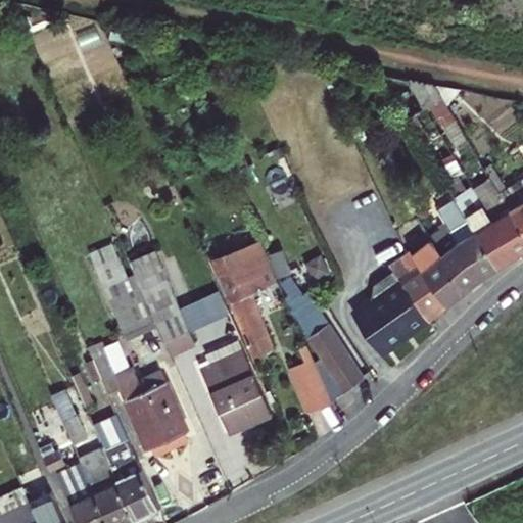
[(257,55),(245,53),(244,62),(257,64),(257,55)]
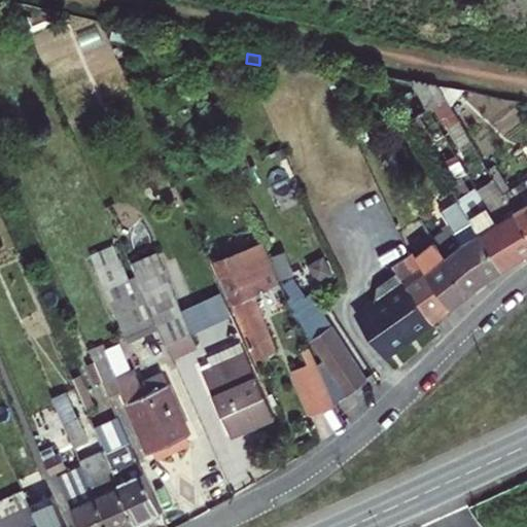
[(409,120),(417,115),(432,105),(445,98),(437,85),(380,75),(409,120)]
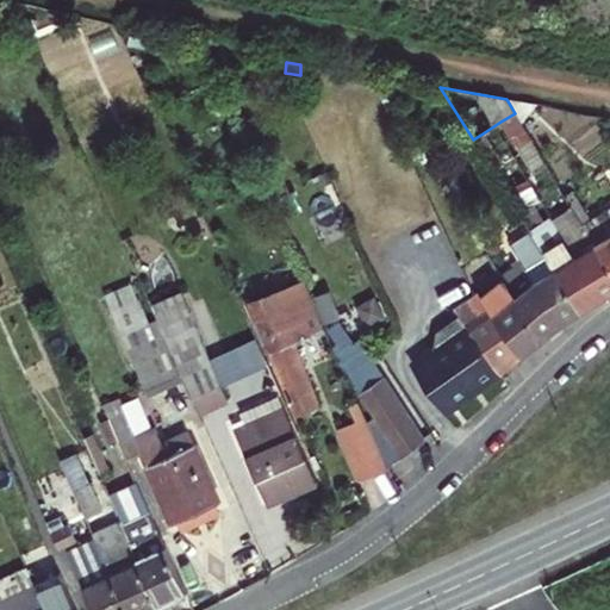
[(534,105),(506,99),(515,113),(521,123),(534,105)]
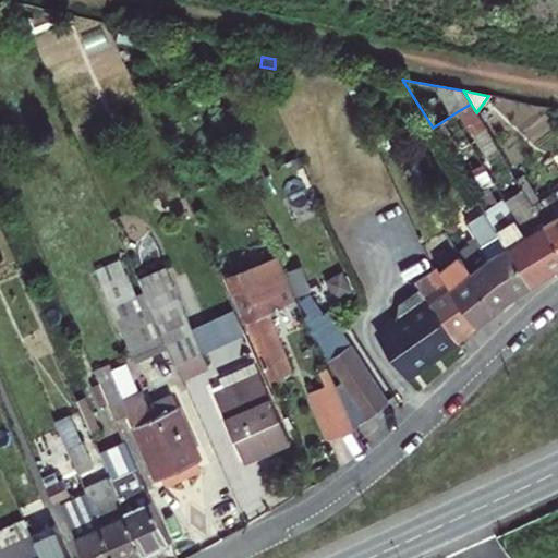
[(458,111),(487,159),(500,150),(476,112),(471,104),(458,111)]
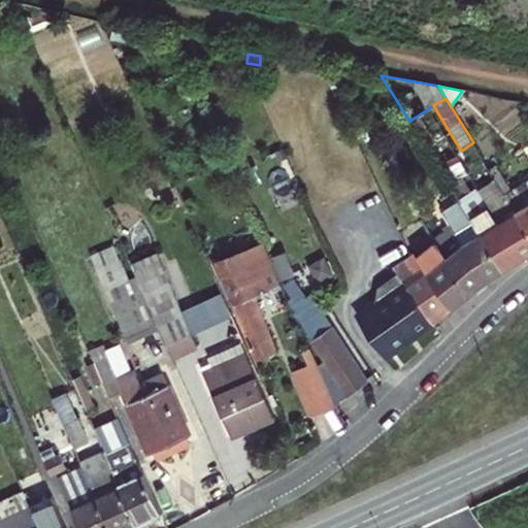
[(527,255),(527,229),(506,196),(473,142),(461,151),(464,155),(484,187),(460,202),(504,270),(527,255)]
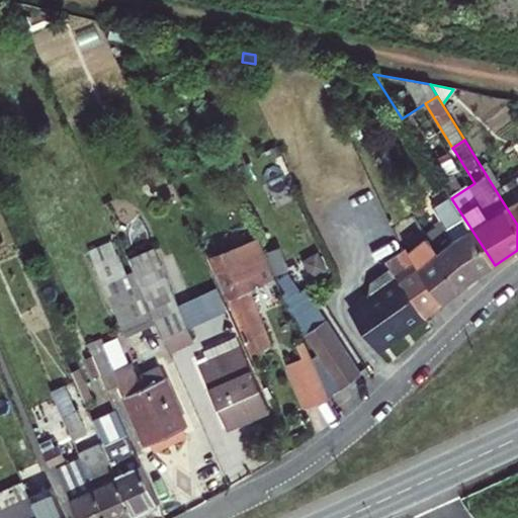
[(432,167),(451,198),(475,183),(455,152),(432,167)]
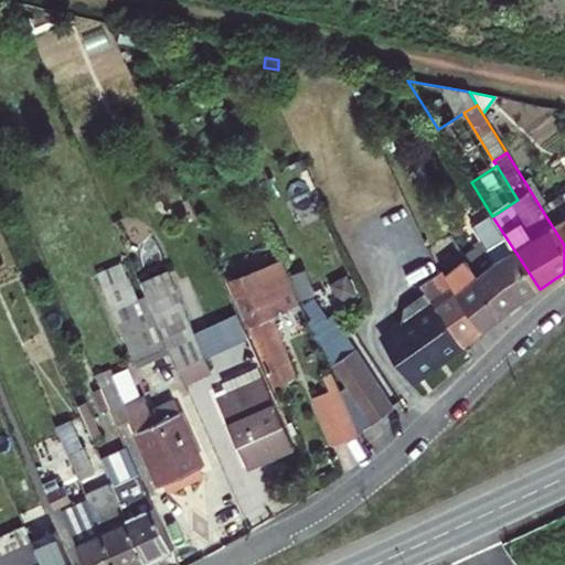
[(423,172),(415,177),(427,198),(435,192),(423,172)]
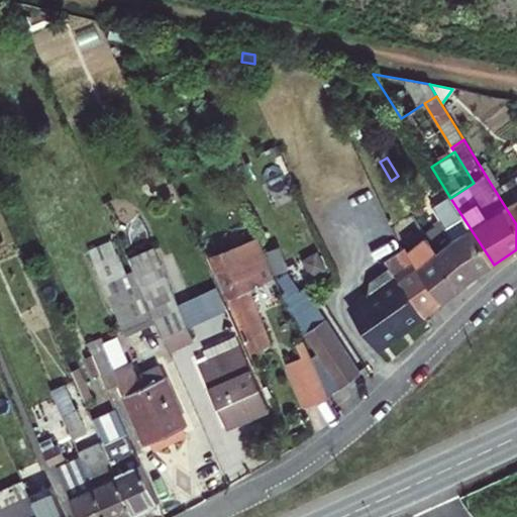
[(516,179),(496,192),(516,224),(516,179)]
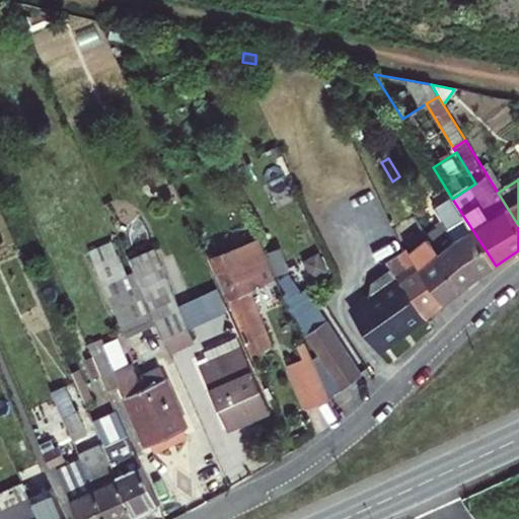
[(427,236),(429,239),(462,290),(474,278),(496,266),(452,199),(435,210),(442,221),(438,224),(440,227),(427,236)]
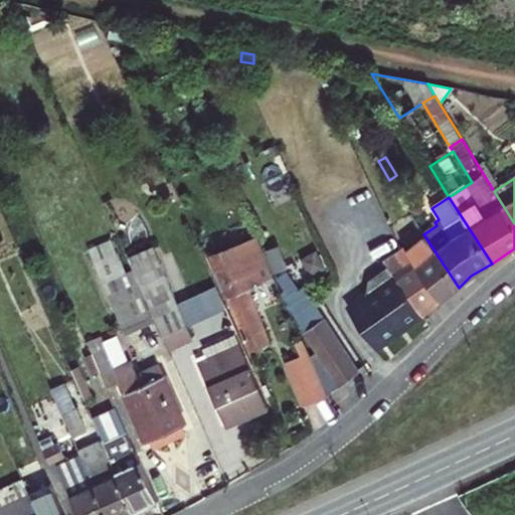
[(459,288),(425,237),(409,253),(415,265),(397,279),(392,274),(390,275),(392,277),(392,276),(422,317),(459,288)]
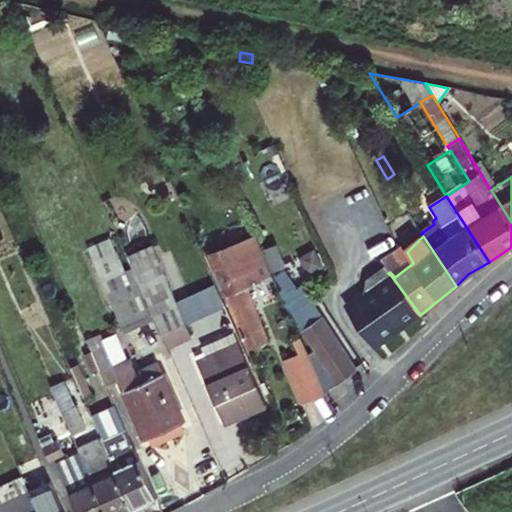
[(254,237),(209,255),(245,350),(268,341),(246,287),(270,276),(254,237)]
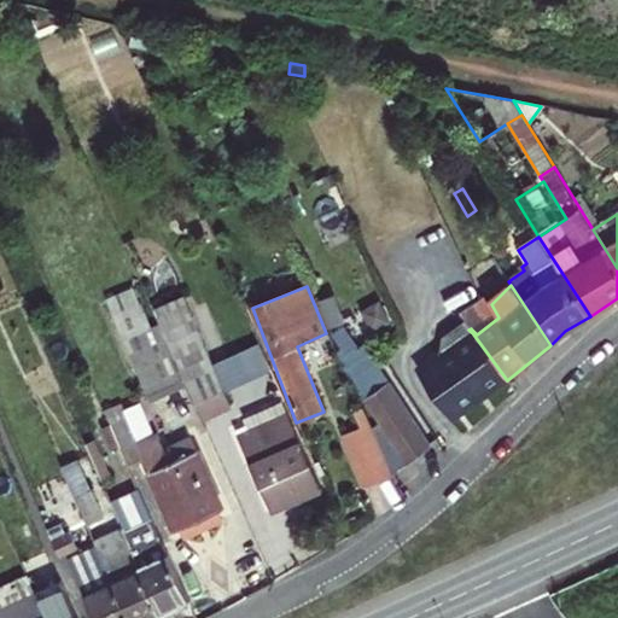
[(186,385),(159,325),(150,330),(140,305),(115,316),(150,400),(186,385)]
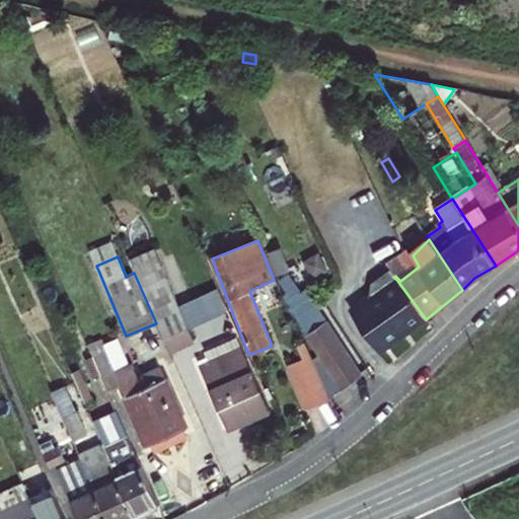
[(159,262),(134,273),(156,323),(169,353),(194,342),(159,262)]
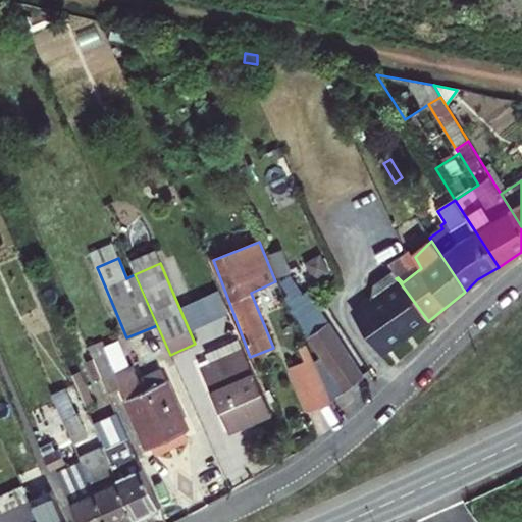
[(381,355),(428,321),(398,279),(398,280),(396,278),(393,273),(374,285),(372,298),(357,309),(356,319),(381,355)]
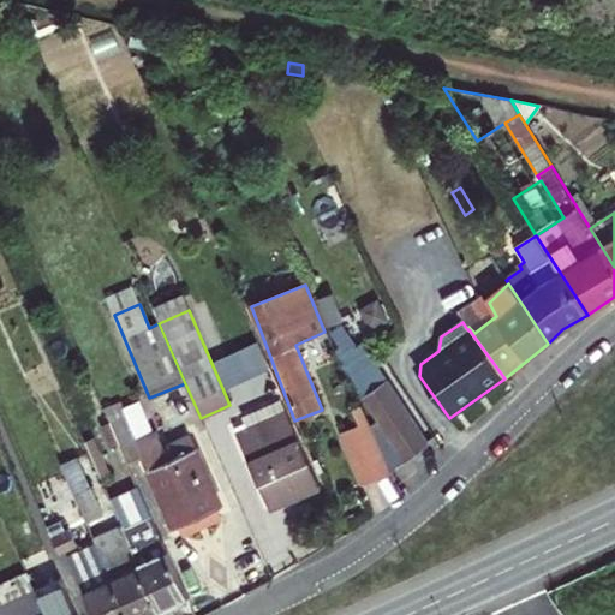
[(387,381),(351,327),(336,335),(351,363),(345,368),(363,398),(387,381)]
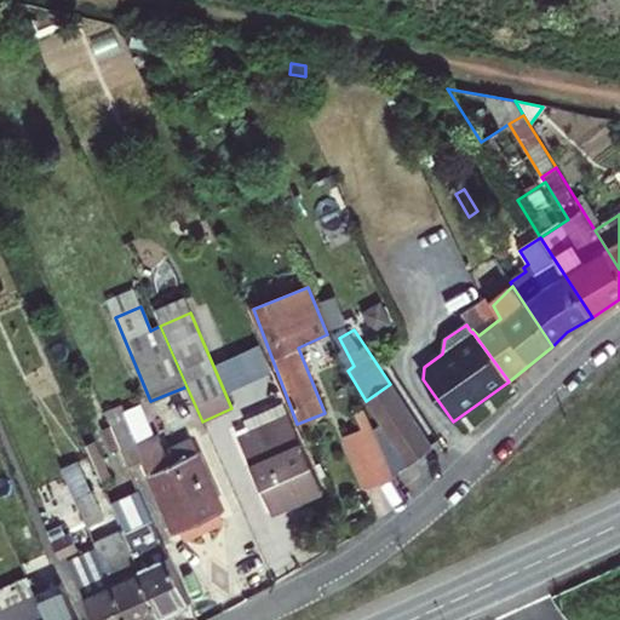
[(431,447),(390,384),(366,401),(390,440),(407,465),(431,447)]
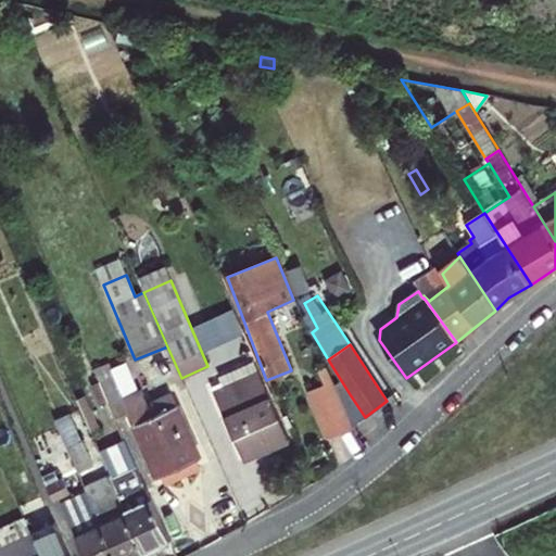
[(250,377),(214,393),(243,459),(289,440),(252,361),(244,365),(250,377)]
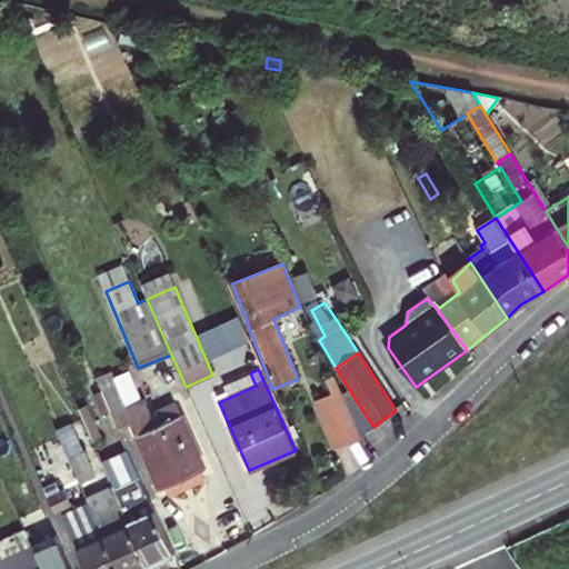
[(113,373),(97,380),(118,430),(131,422),(161,488),(165,487),(200,469),(203,468),(173,403),(151,413),(143,400),(128,407),(113,373)]
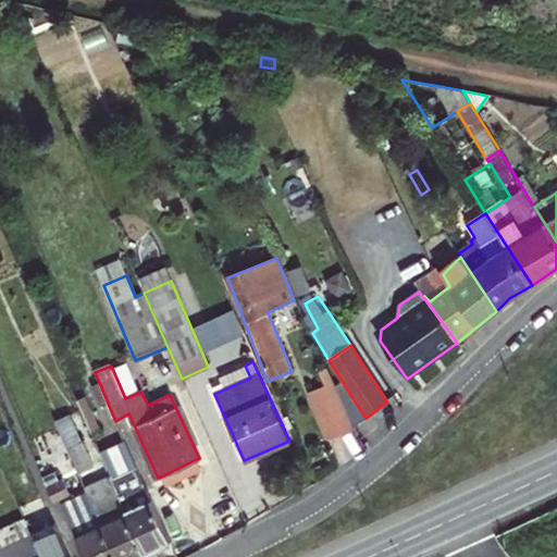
[(342,400),(338,392),(313,404),(329,438),(354,426),(342,400)]
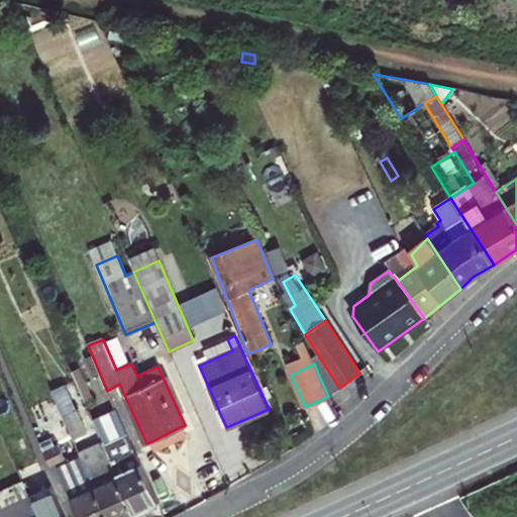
[(328,396),(339,388),(325,367),(317,372),(328,396)]
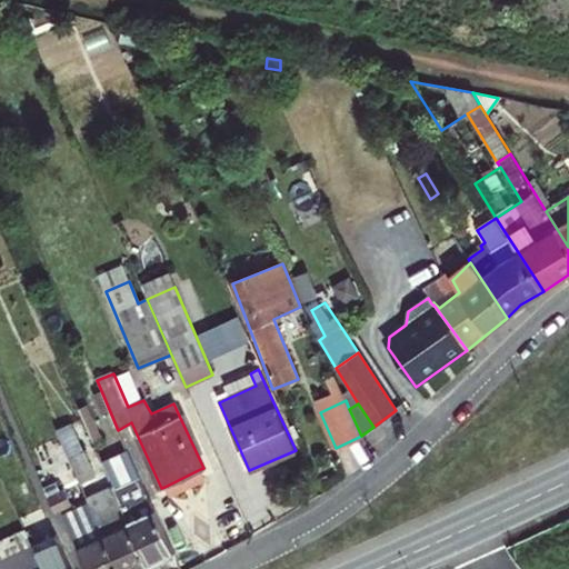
[(71,425),(57,431),(69,460),(80,482),(93,477),(71,425)]
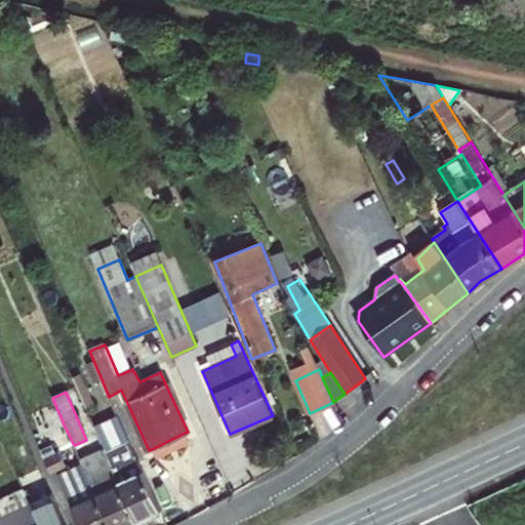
[(160,511),(143,472),(117,416),(94,427),(106,451),(136,521),(160,511)]
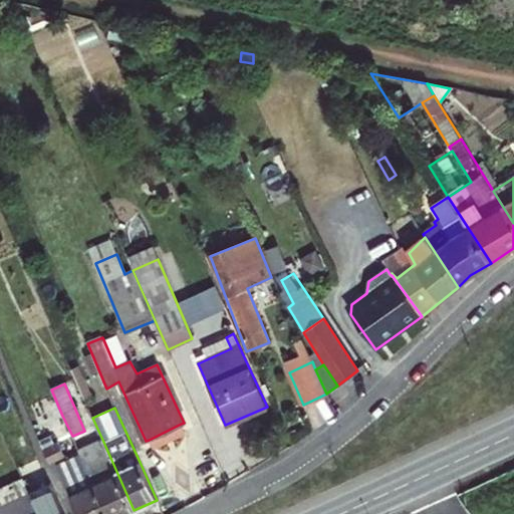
[(181,424),(149,440),(153,448),(186,433),(181,424)]
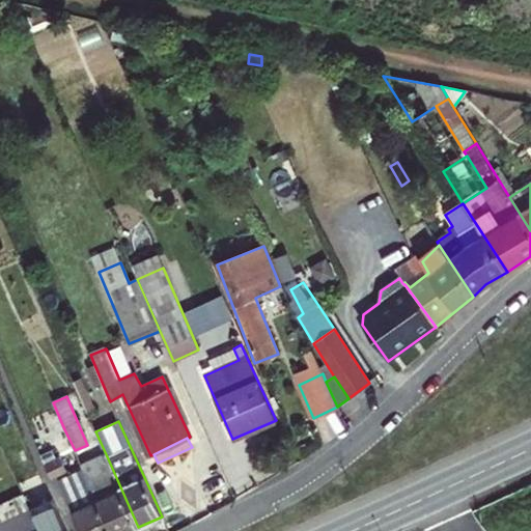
[(109,530),(129,530),(138,527),(107,456),(82,468),(109,530)]
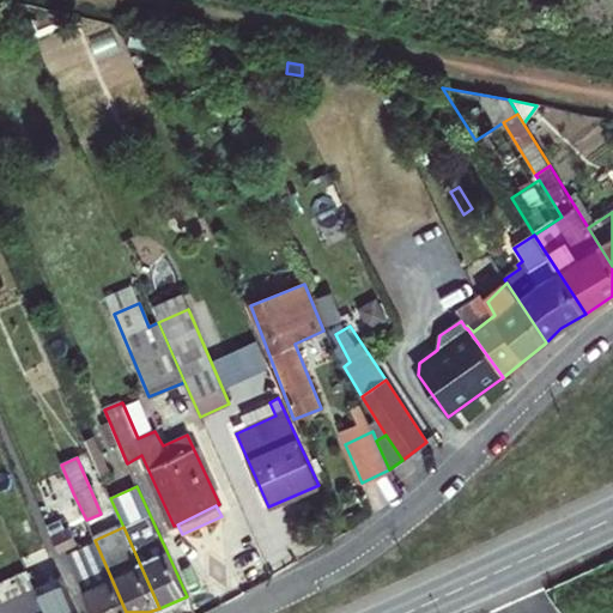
[(68,528),(58,534),(66,550),(77,545),(68,528)]
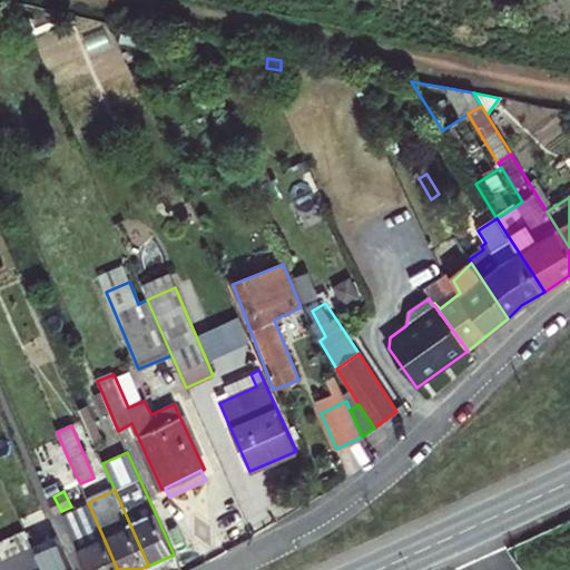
[(53,497),(48,499),(56,513),(61,511),(53,497)]
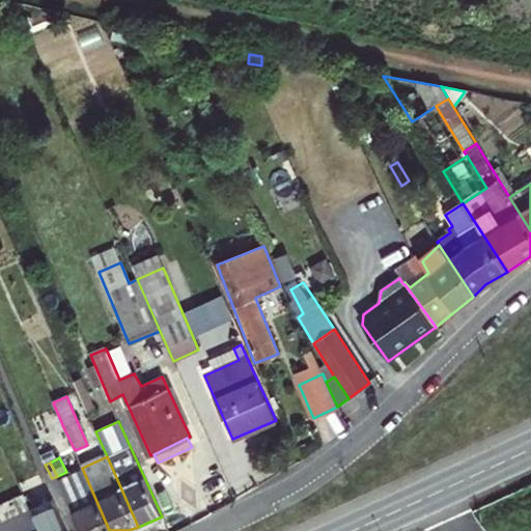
[(109,530),(82,468),(81,466),(66,472),(57,476),(82,530),(109,530)]
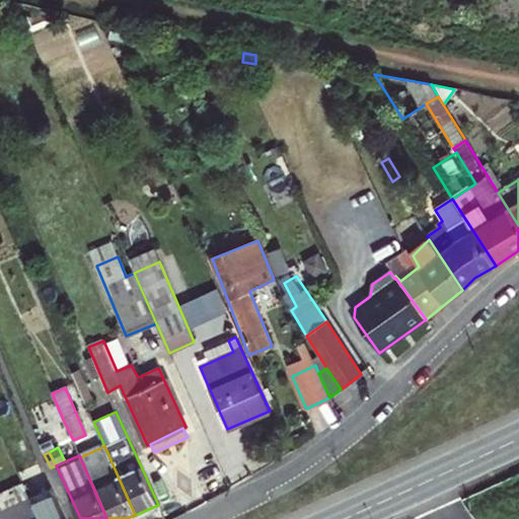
[(65,518),(51,490),(29,499),(39,518),(65,518)]
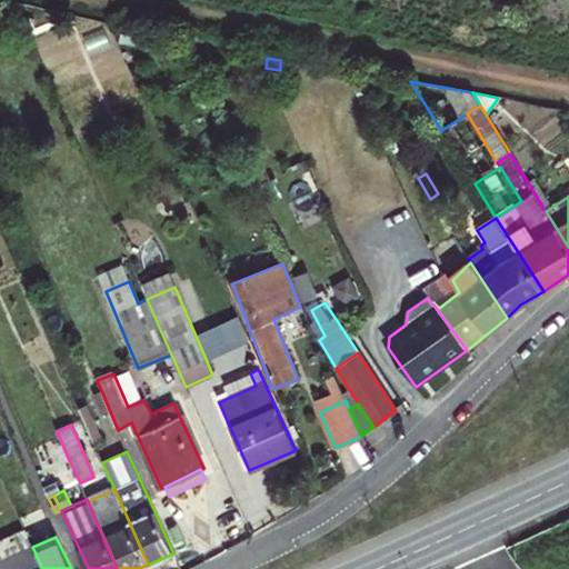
[(42,568),(32,547),(0,561),(0,568),(42,568)]
